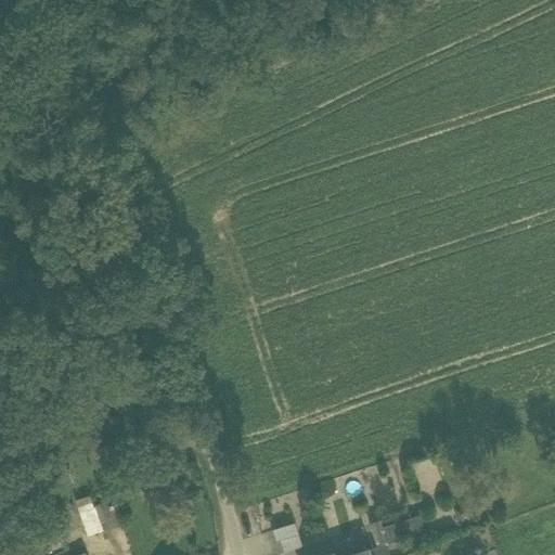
[(89,498),(75,502),(87,537),(101,532),(89,498)]
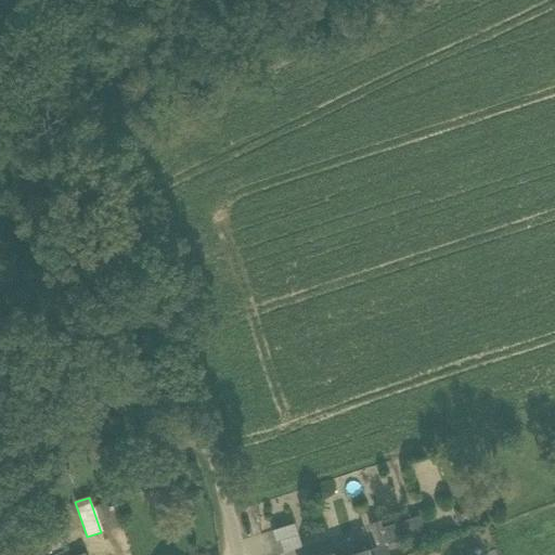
[(105,502),(93,506),(100,523),(112,519),(105,502)]
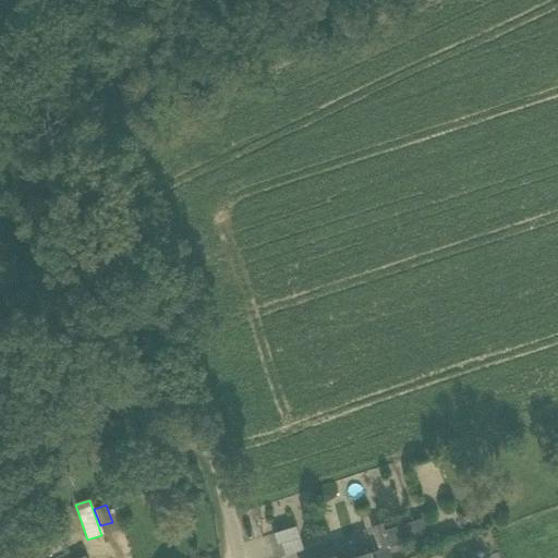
[(388,546),(389,546),(417,536),(412,522),(384,532),(388,546)]
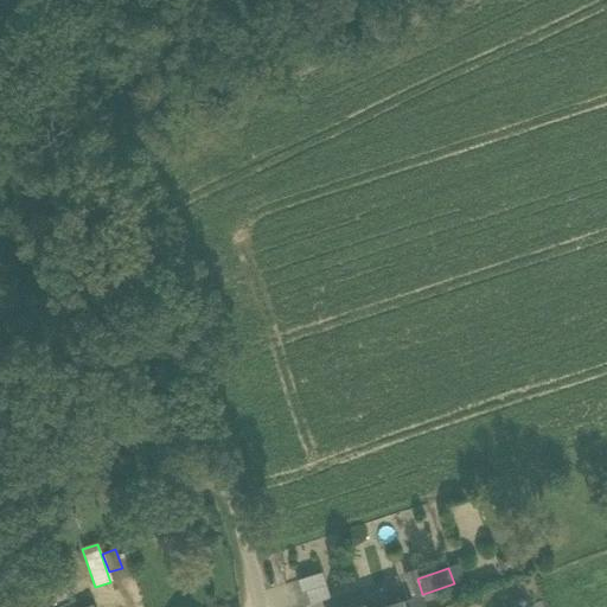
[(402,574),(410,598),(420,595),(422,594),(417,579),(414,570),(402,574)]
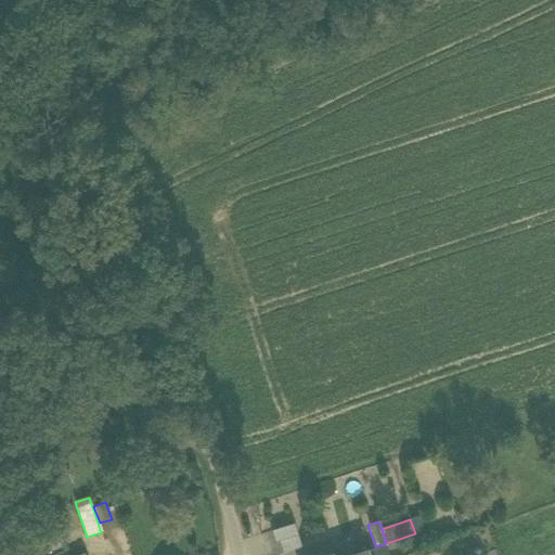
[(270,532),(278,554),(281,554),(304,547),(295,524),(270,532)]
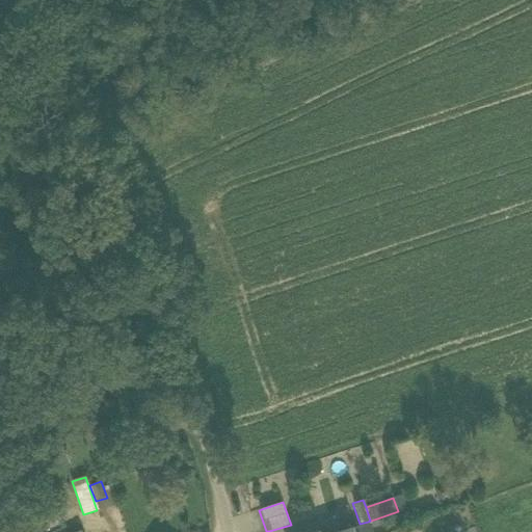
[(353,527),(354,531),(371,531),(368,522),(360,524),(353,527)]
